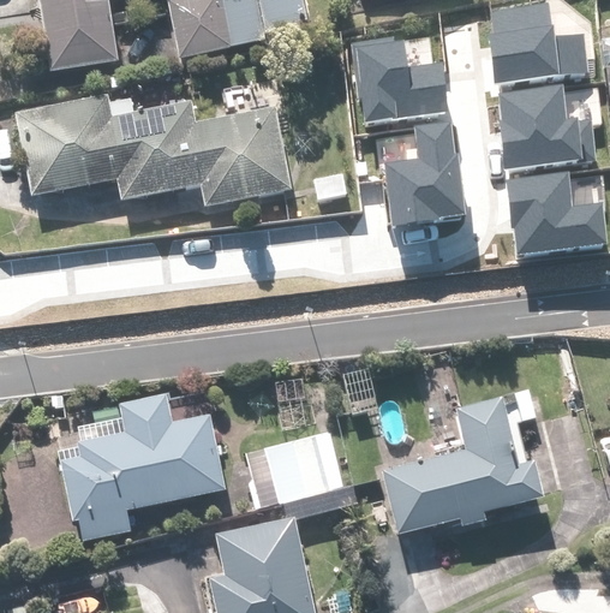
[(39,0),(49,73),(120,64),(109,0),(39,0)]
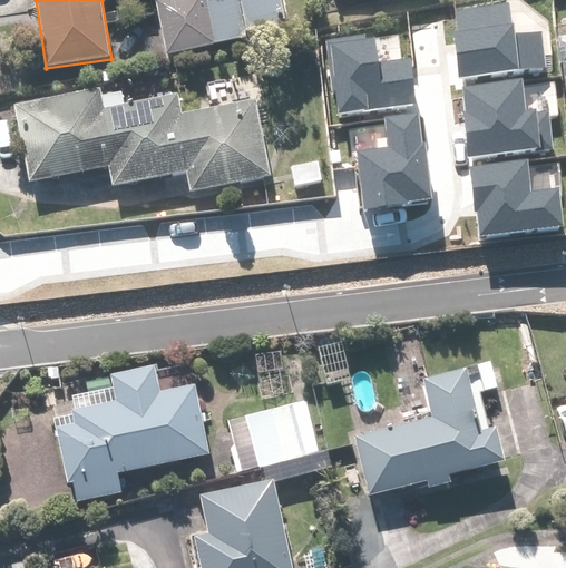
[(164,0),(154,2),(165,56),(245,39),(244,30),(288,21),(282,0),(164,0)]
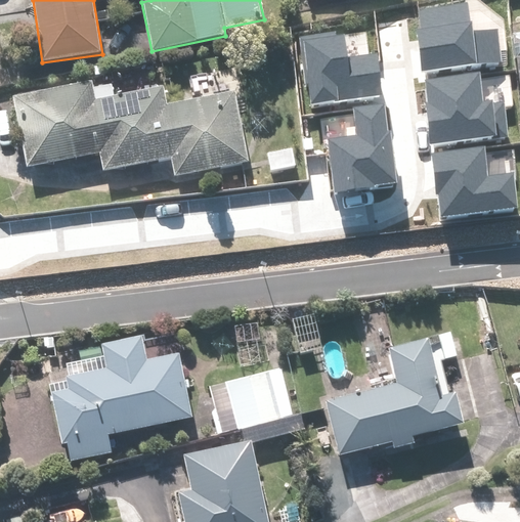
[(413,5),(420,67),(492,57),(488,26),(471,27),(468,0),(459,0),(413,5)]
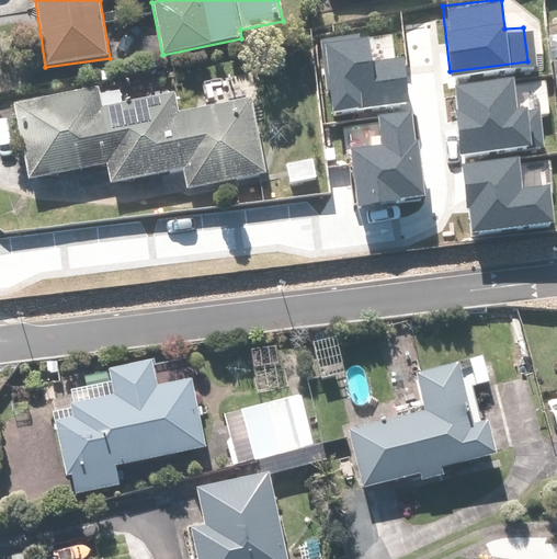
[(325,36),(333,107),(402,100),(398,57),(365,61),(362,32),(325,36)]
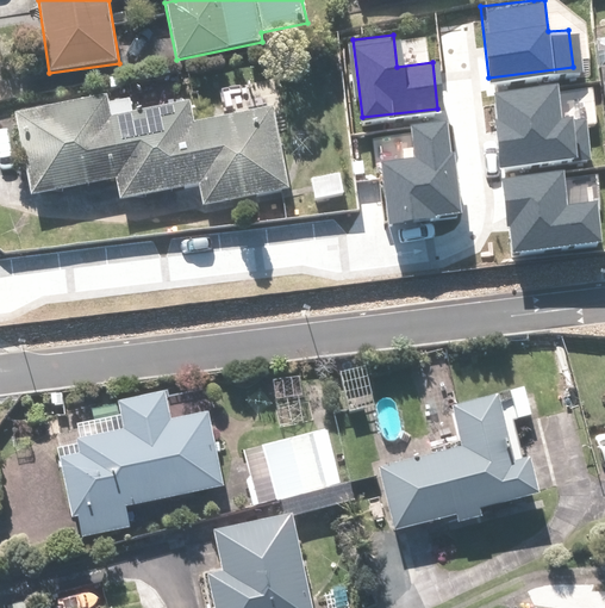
[(493,91),(500,161),(585,152),(581,115),(561,116),(557,84),(493,91)]
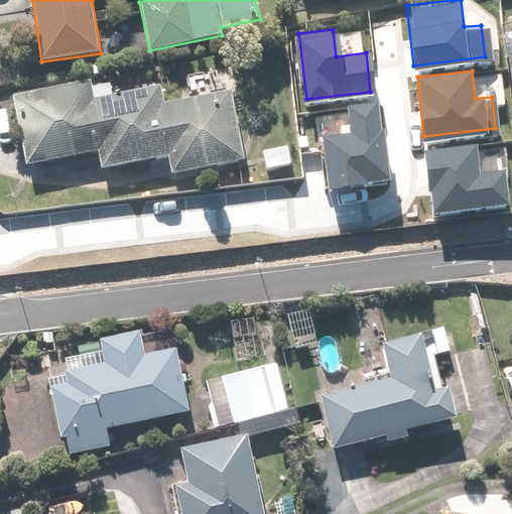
[(91,81),(13,96),(26,166),(98,153),(101,169),(168,157),(171,174),(245,161),(232,92),(165,104),(161,86),(95,99),(91,81)]
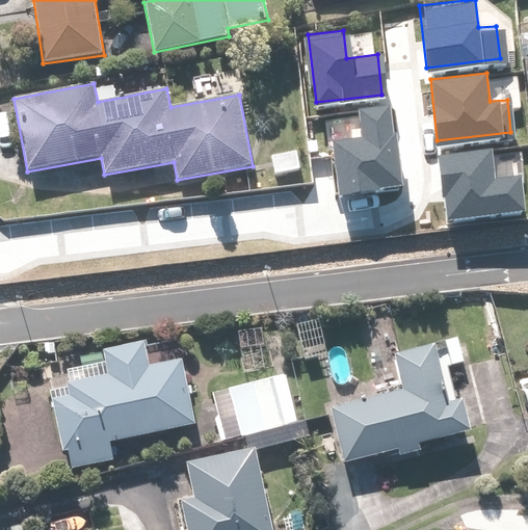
[(331,140),(338,189),(395,181),(385,108),(352,113),(355,136),(331,140)]
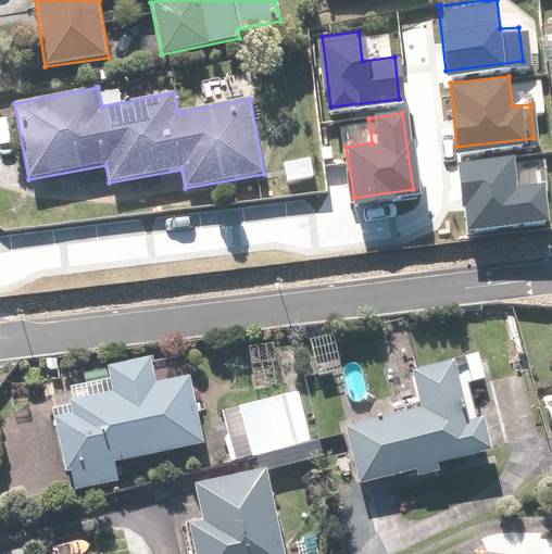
[(454,162),(464,227),(547,214),(541,177),(515,180),(512,153),(454,162)]
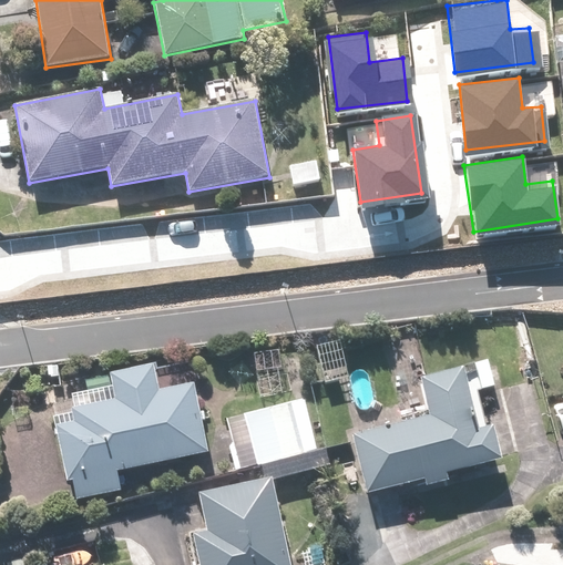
[(116,469),(207,451),(194,381),(159,388),(153,361),(109,370),(114,397),(70,406),(73,421),(55,424),(65,479),(71,478),(75,497),(121,490),(116,469)]
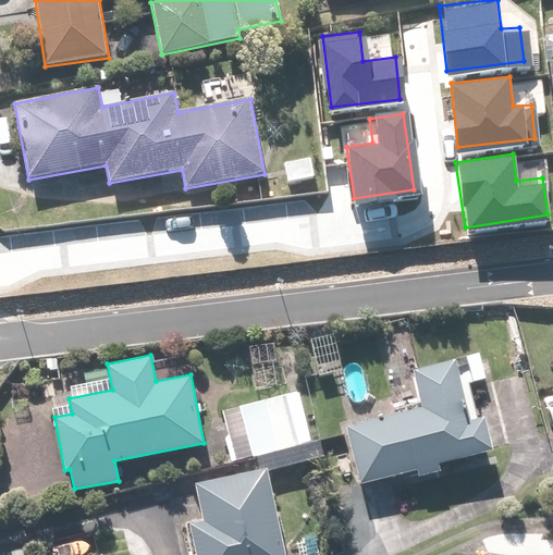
[(422,405),(343,428),(358,482),(412,468),(415,477),(440,470),(439,464),(494,448),(484,412),(472,416),(456,360),(414,372),(422,405)]
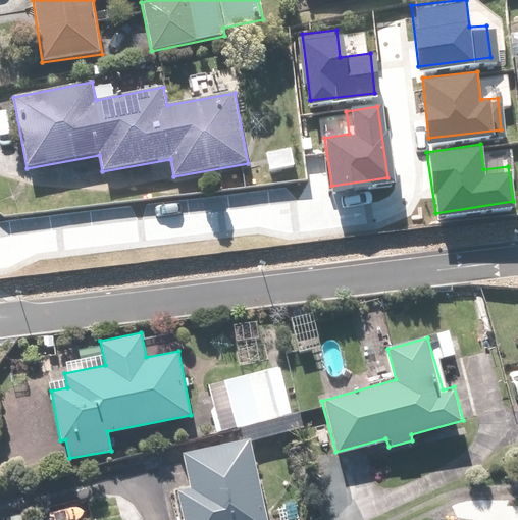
[(277,367),(223,379),(235,427),(289,415),(277,367)]
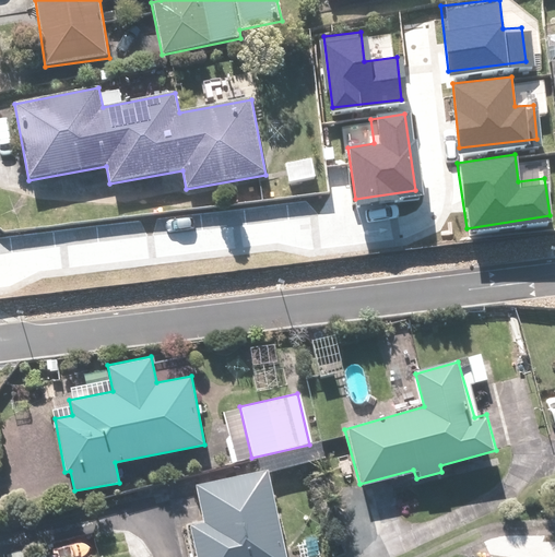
[(287,556),(271,469),(195,483),(202,521),(190,523),(197,556),(287,556)]
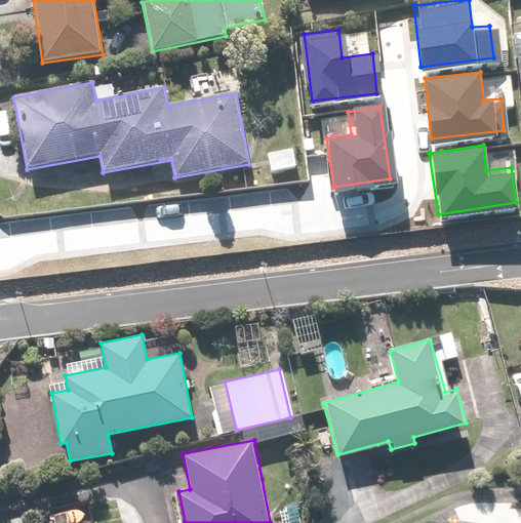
[(520,522),(520,494),(513,494),(512,522),(520,522)]
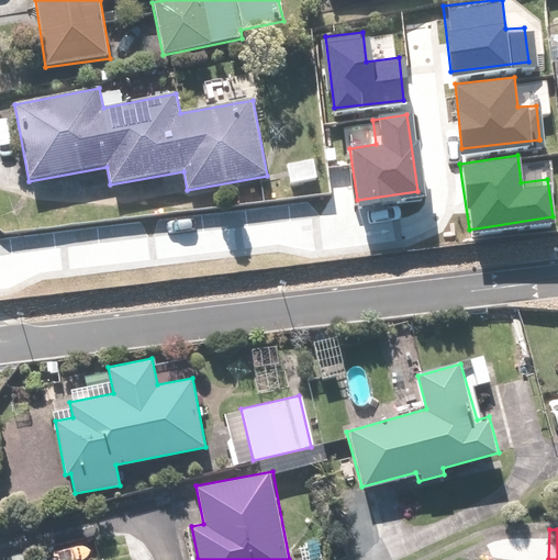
All buildings are outlined.
